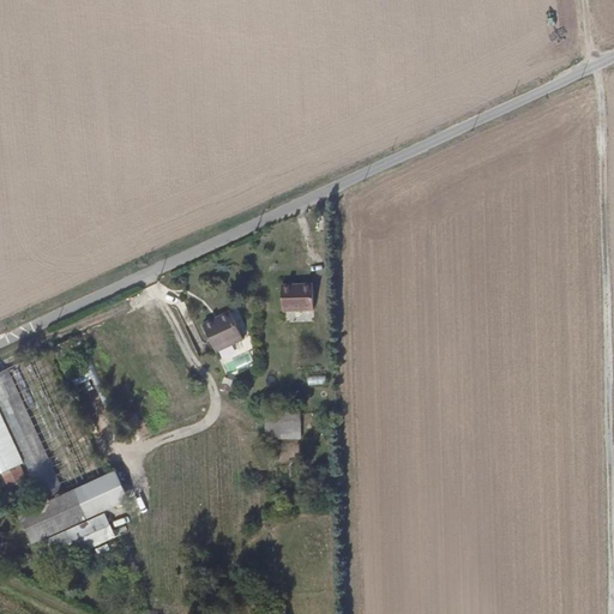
[(326,283),(296,286),(296,312),(327,309),(326,283)]
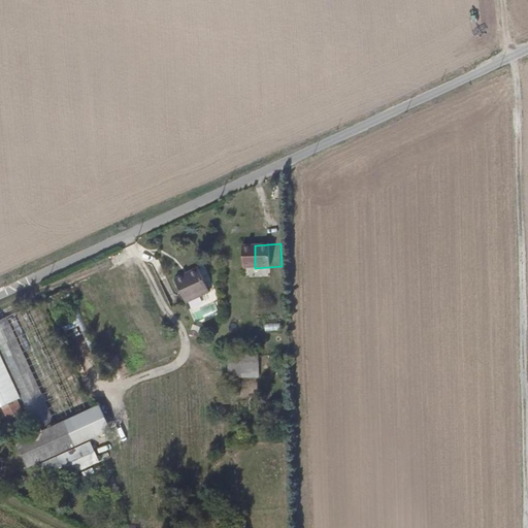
[(211,268),(187,279),(198,302),(221,292),(211,268)]
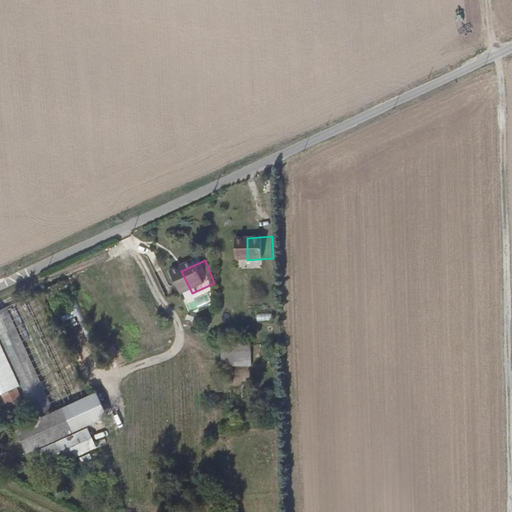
[(92,342),(71,290),(64,292),(72,311),(63,314),(77,348),(92,342)]
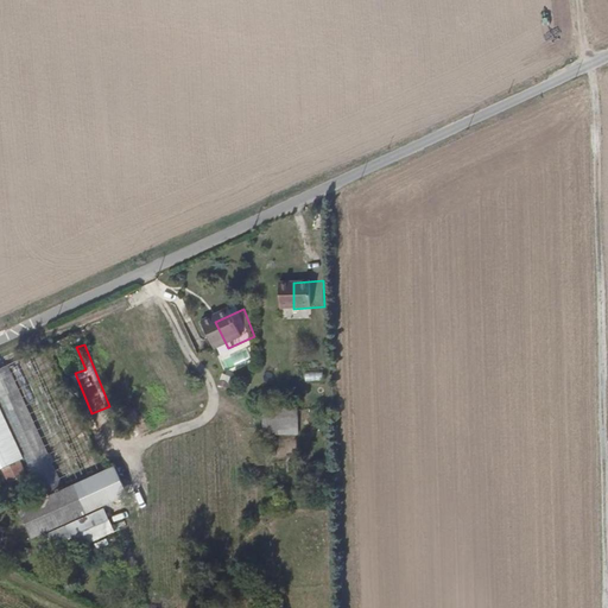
[(304,371),(305,382),(324,380),(323,369),(304,371)]
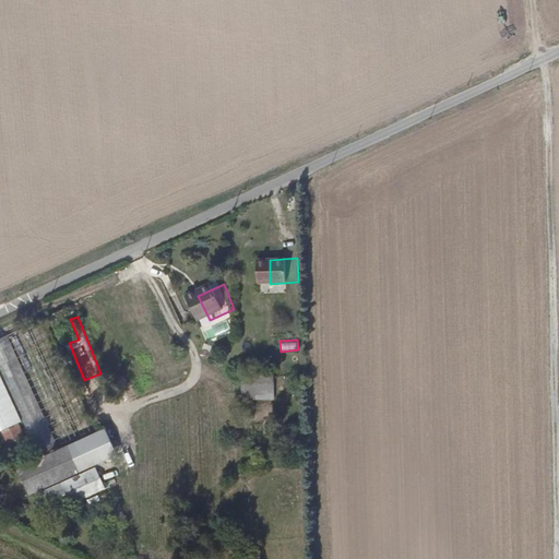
[(203,344),(201,355),(209,356),(211,345),(203,344)]
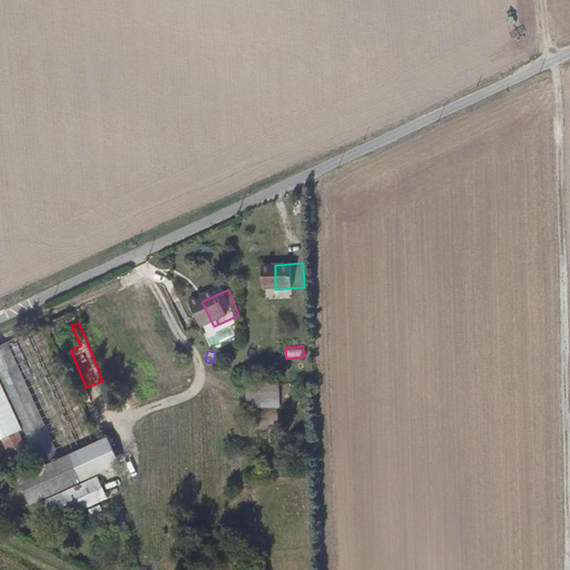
[(20,432),(6,439),(11,452),(26,446),(20,432)]
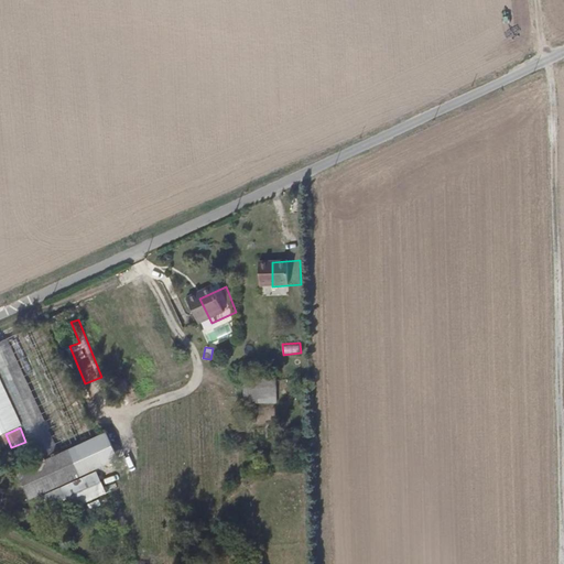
[(51,438),(49,427),(38,431),(40,441),(51,438)]
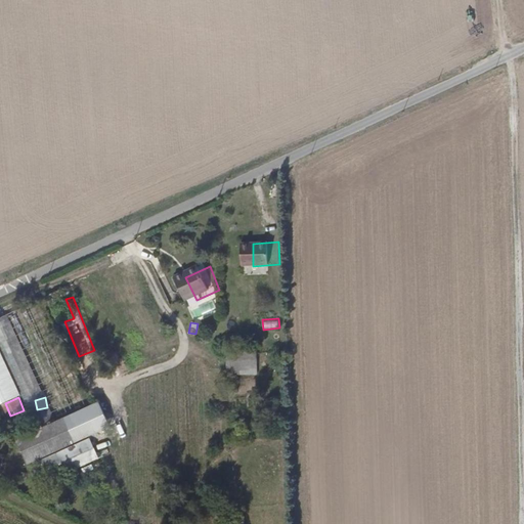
[(100,403),(15,436),(26,465),(38,461),(44,475),(93,456),(86,436),(110,427),(100,403)]
